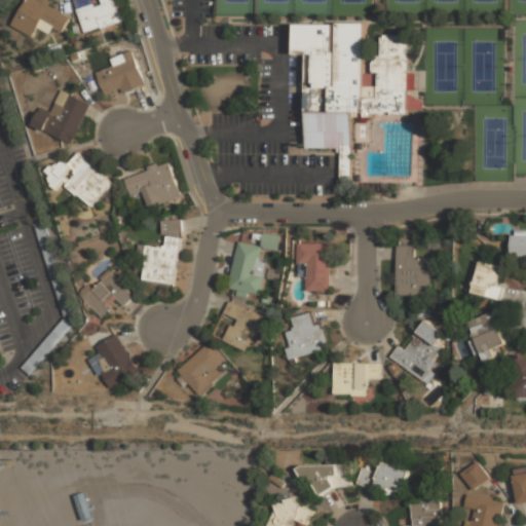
[(37,0),(27,0),(13,27),(33,39),(39,30),(50,35),(53,29),(63,34),(71,20),(61,13),(49,6),(51,3),(46,0),(39,0),(39,1),(37,0)]
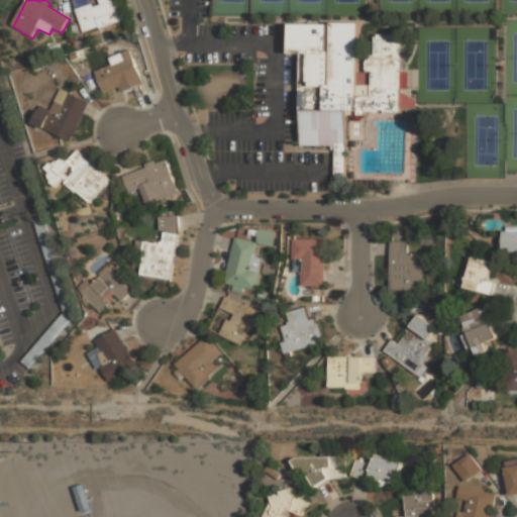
[(101,5),(99,0),(112,0),(121,22),(101,30),(99,26),(85,32),(77,10),(93,5),(94,8),(101,5)]
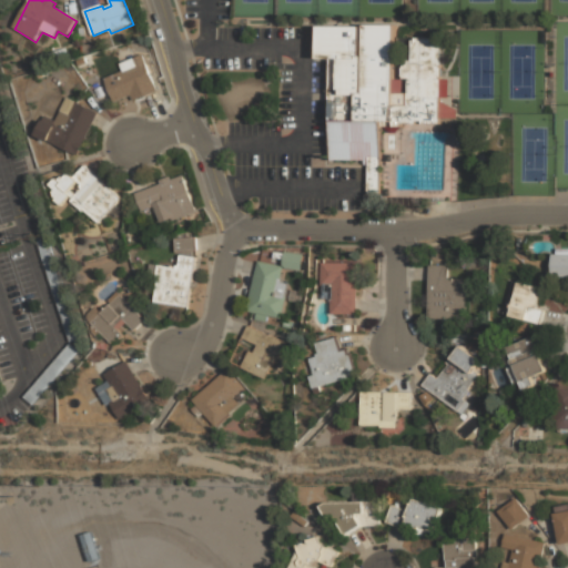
[(320,59),(320,27),(396,27),(395,81),(404,80),(404,66),(412,66),(413,39),(442,40),(440,124),(403,124),(403,129),(394,129),(394,123),(382,123),(382,195),(368,194),(368,168),(364,168),(364,161),(332,162),(333,100),(330,98),(330,59),(320,59)]
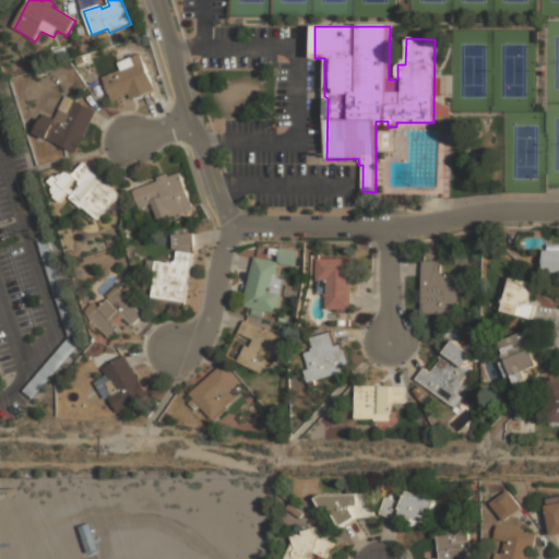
[(139,54),(154,91),(146,94),(130,102),(128,95),(113,103),(103,78),(119,71),(117,63),(139,54)]
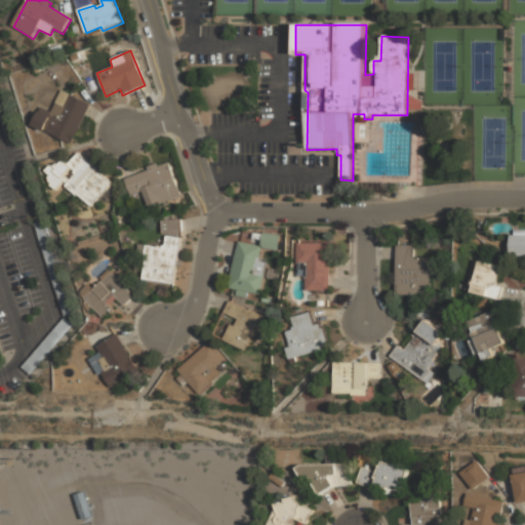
[(61,91),(90,105),(86,113),(72,146),(33,128),(41,108),(51,113),(61,91)]
